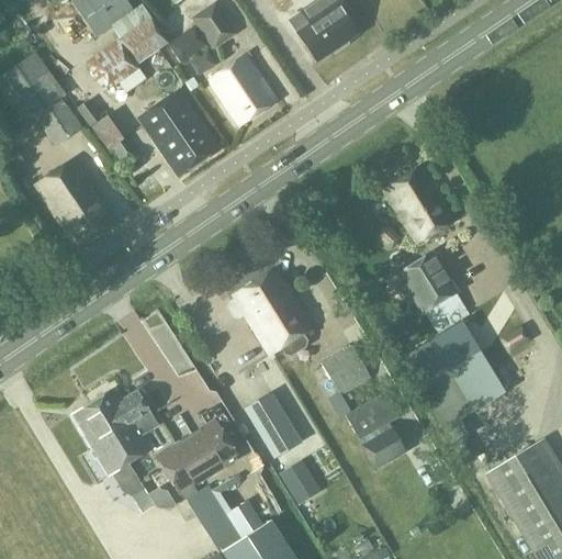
[(94,36),(112,25),(134,11),(125,0),(70,0),(94,36)]
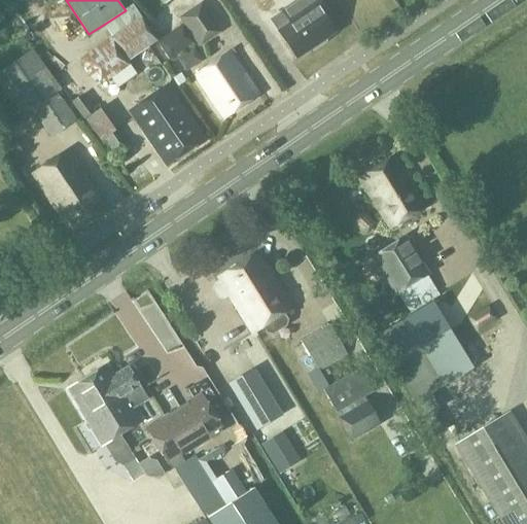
[(171,59),(196,41),(199,45),(222,29),(202,0),(179,15),(183,22),(159,39),(171,59)]
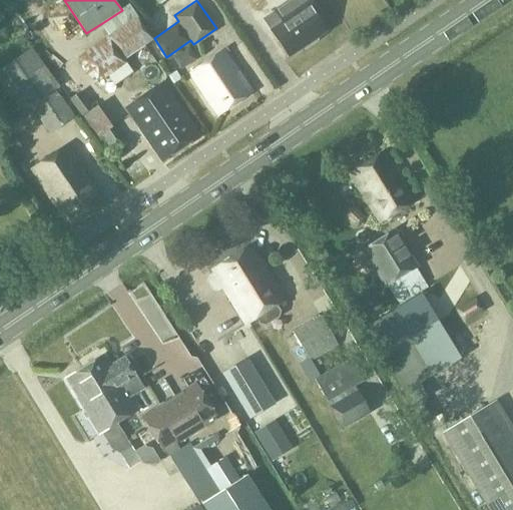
[(281,20),(270,27),(289,54),(325,29),(314,12),(316,10),(308,0),(286,0),(273,9),(281,20)]
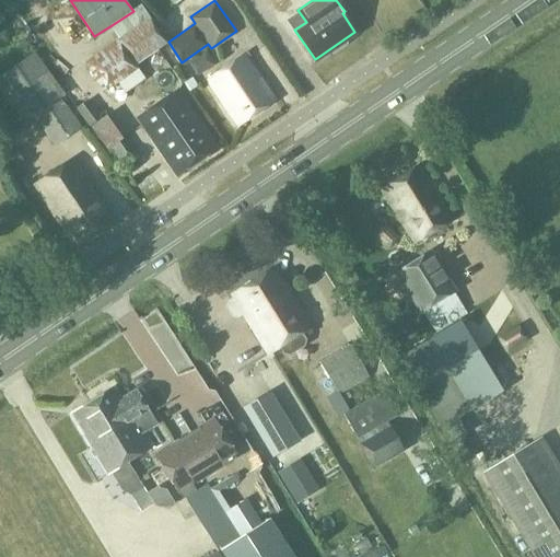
[(150,14),(119,36),(84,61),(104,90),(138,68),(135,64),(168,41),(150,14)]
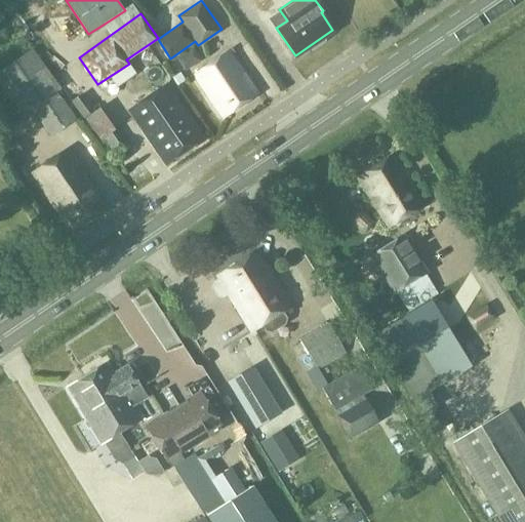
[(31,108),(61,86),(45,65),(44,65),(32,47),(0,70),(0,81),(23,114),(31,108)]
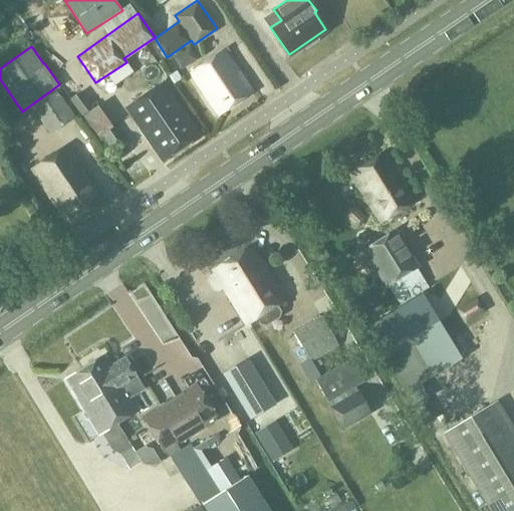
[(190,71),(218,113),(252,90),(224,48),(190,71)]
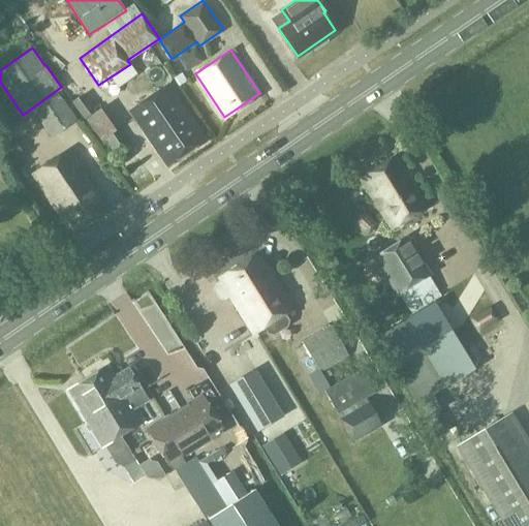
[(167,163),(204,138),(166,85),(130,110),(167,163)]
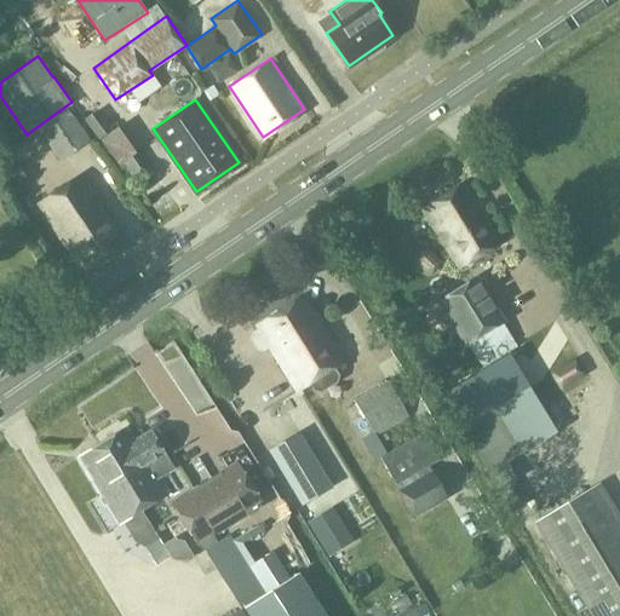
[(72,102),(36,127),(61,161),(96,137),(80,116),(72,102)]
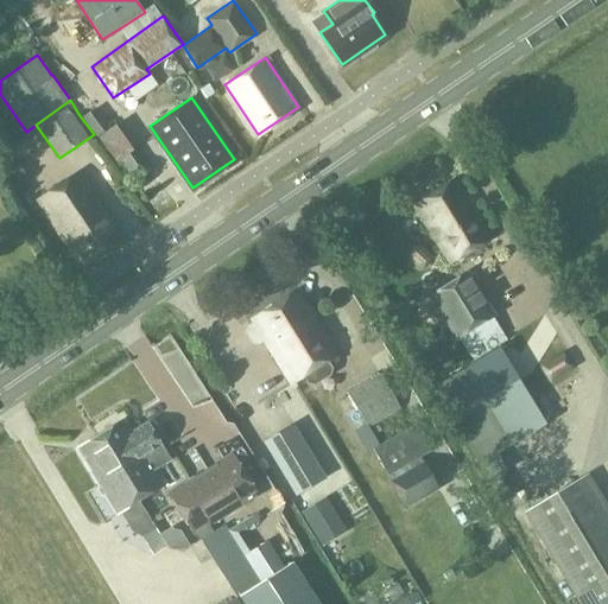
[(96,134),(109,125),(95,106),(82,115),(96,134)]
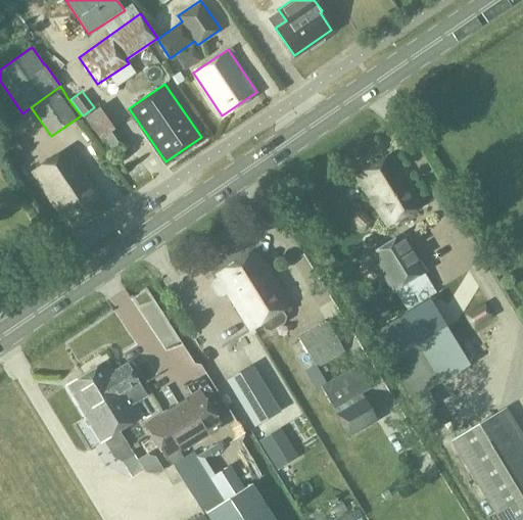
[(119,125),(117,126),(104,135),(115,152),(130,143),(119,125)]
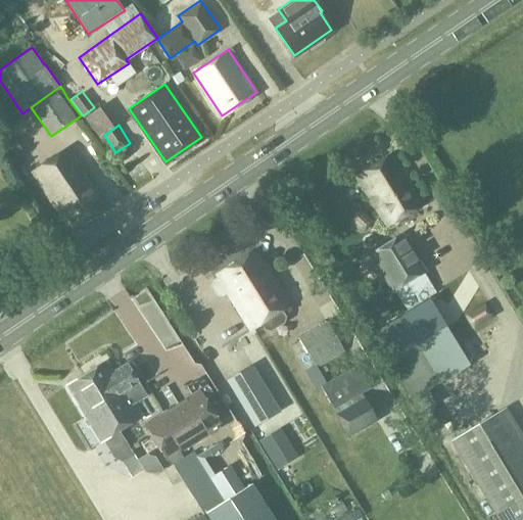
[(1,145),(7,159),(21,154),(15,139),(1,145)]
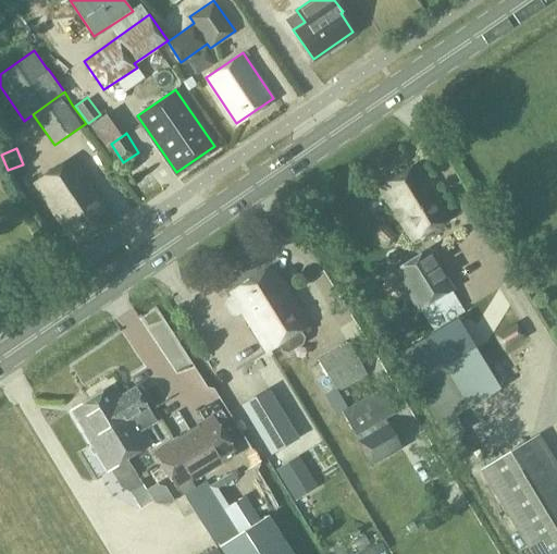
[(72,157),(35,182),(75,243),(113,218),(72,157)]
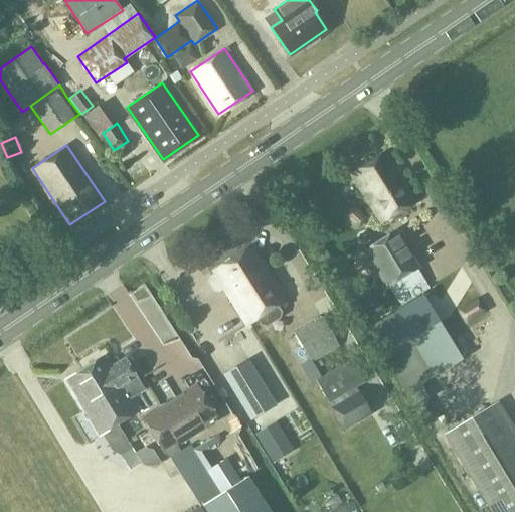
[(382,221),(417,200),(386,151),(351,172),(382,221)]
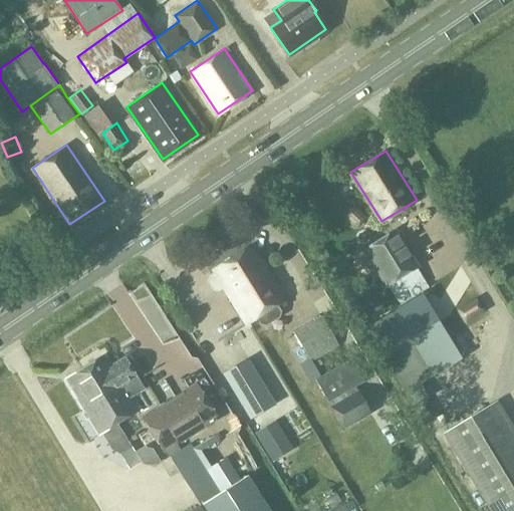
[(362,249),(387,287),(390,285),(401,304),(430,286),(418,266),(420,265),(397,228),(362,249)]
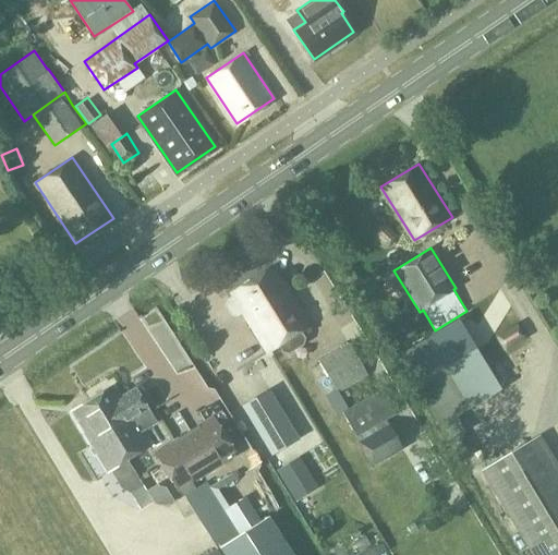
[(238,315),(244,311),(269,351),(311,325),(273,265),(231,291),(233,294),(227,299),(226,304),(232,314),(238,315)]
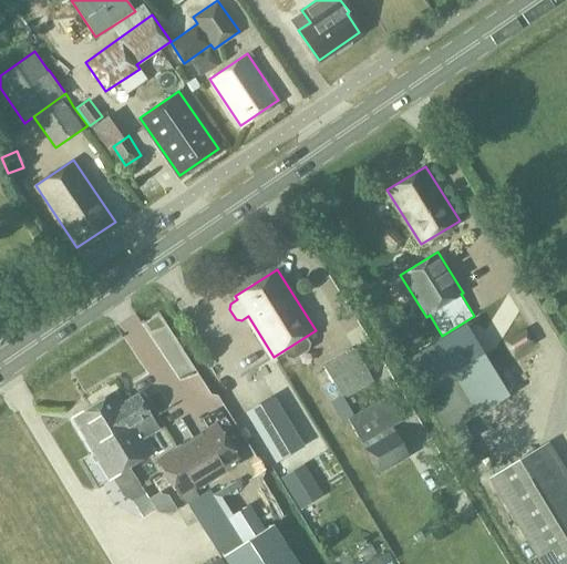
[(446,346),(455,361),(453,362),(465,383),(467,381),(497,363),(490,350),(492,349),(478,326),(446,346)]
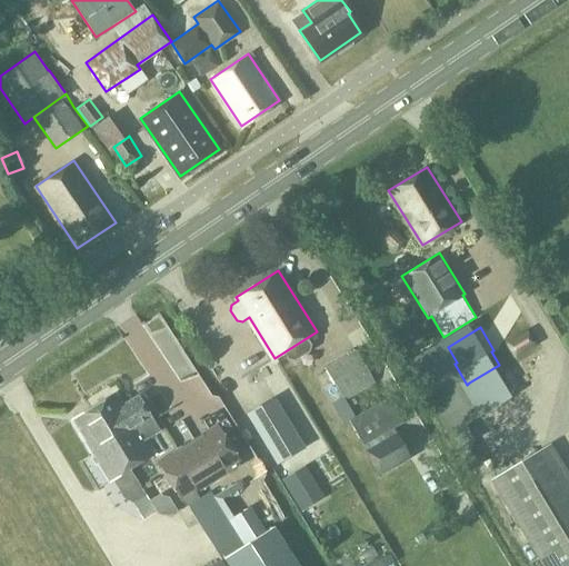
[(357,349),(326,367),(345,399),(375,381),(357,349)]
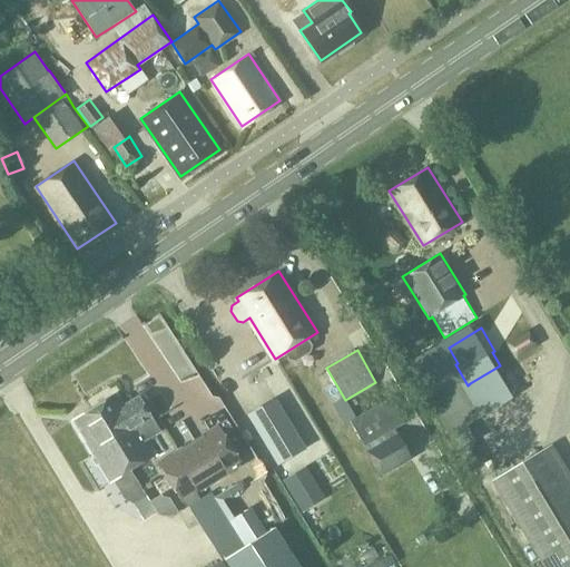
[(187,359),(173,368),(182,382),(196,373),(187,359)]
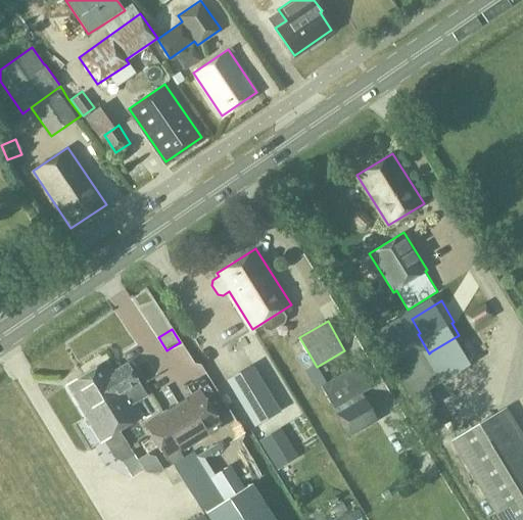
[(387,357),(413,398),(443,379),(418,338),(387,357)]
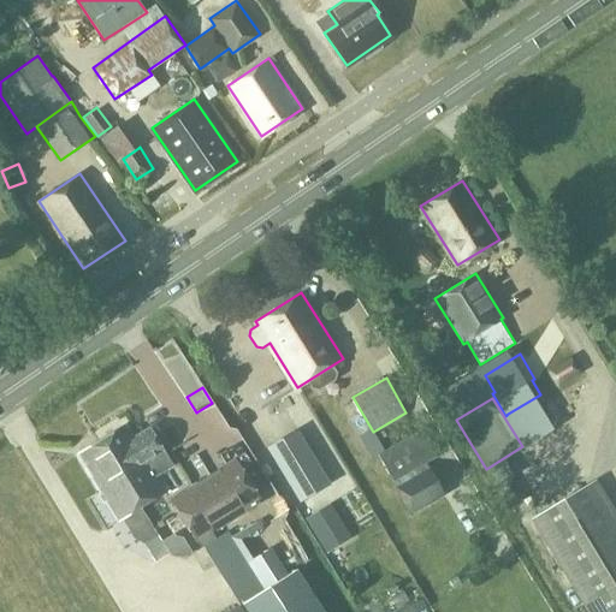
[(141,432),(132,437),(125,425),(78,452),(119,520),(166,491),(146,457),(153,452),(141,432)]
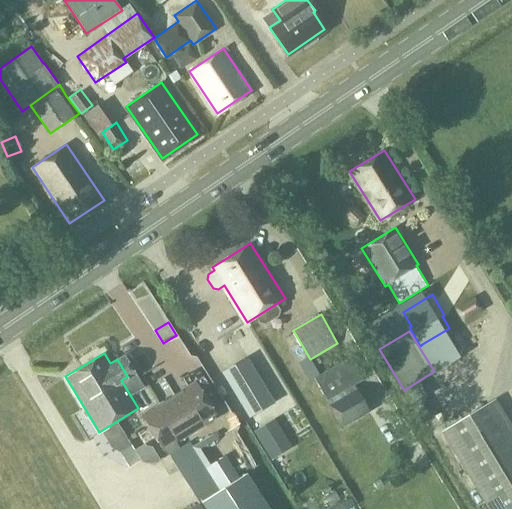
[(351,357),(314,376),(341,427),(370,411),(355,382),(362,379),(351,357)]
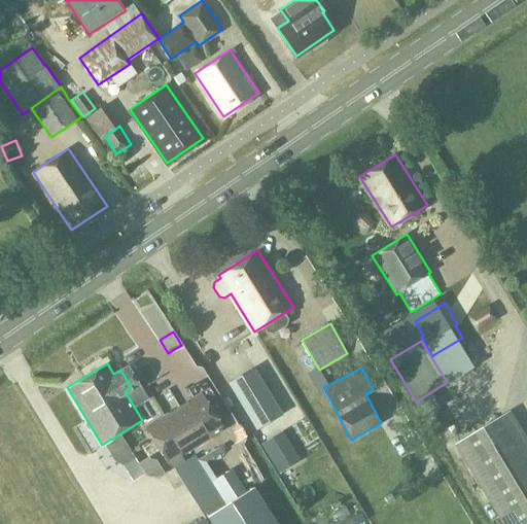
[(271,400),(251,369),(229,382),(248,414),(271,400)]
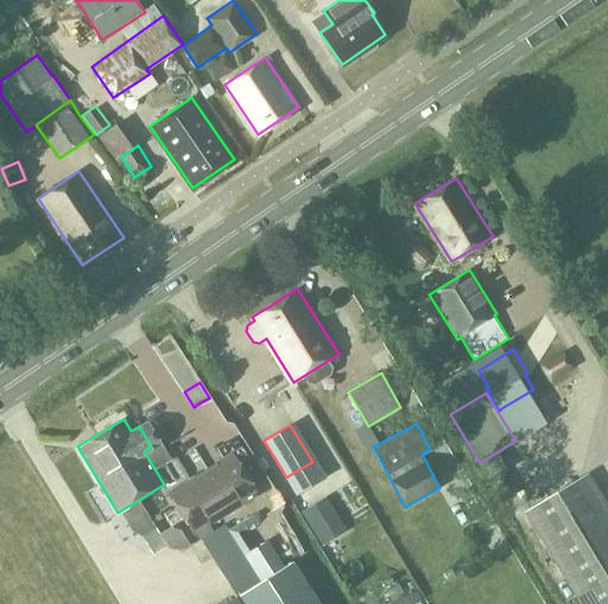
[(195,534),(260,494),(232,450),(166,490),(195,534)]
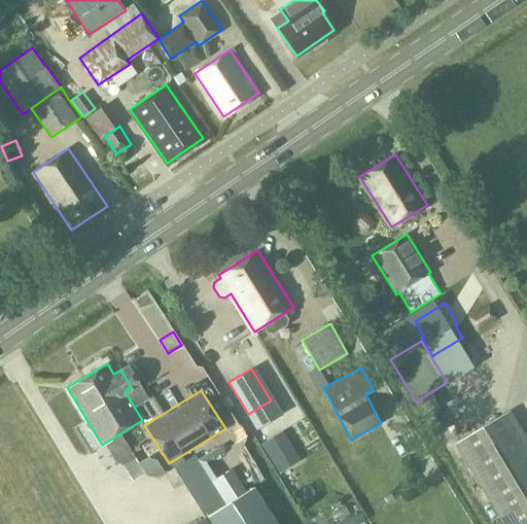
[(454,444),(502,523),(526,523),(526,437),(510,409),(454,444)]
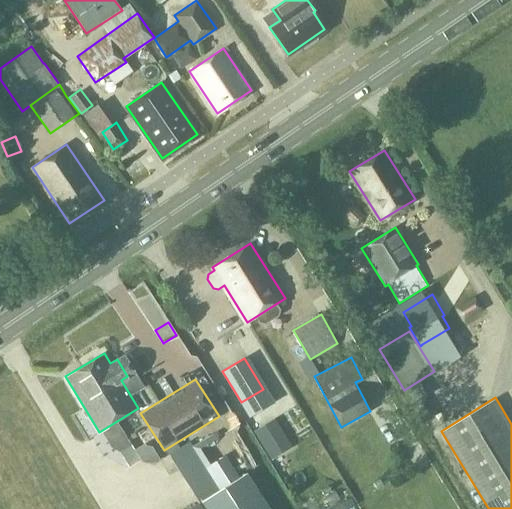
[(271,458),(291,445),(275,418),(255,430),(271,458)]
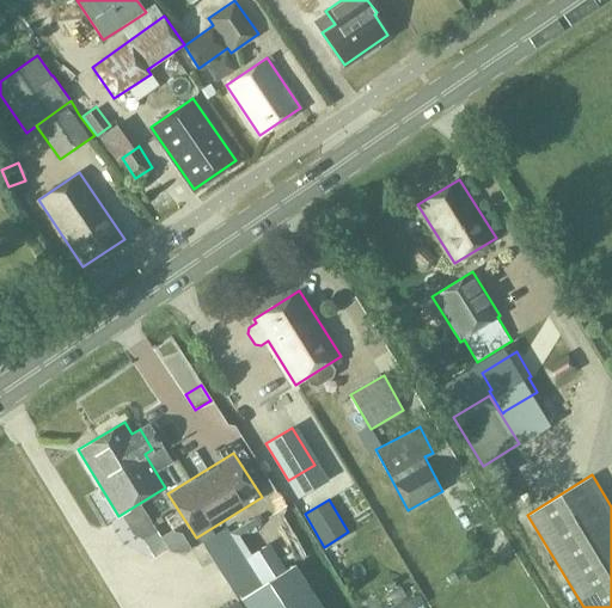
[(202,541),(237,594),(259,579),(236,542),(249,534),(239,520),(228,527),(227,524),(202,541)]
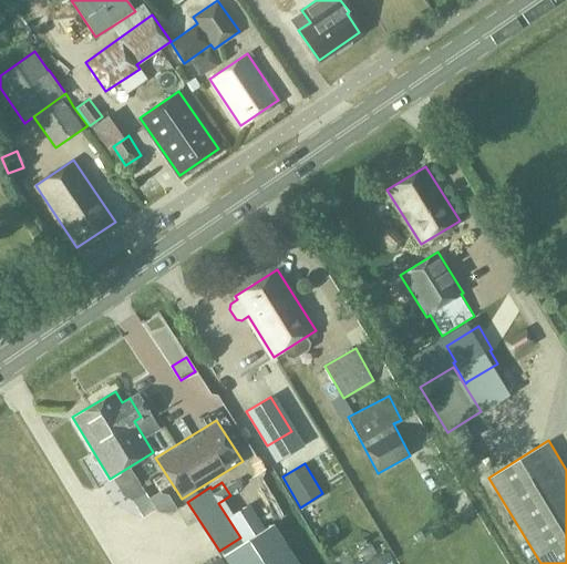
[(298,563),(274,523),(224,554),(229,563),(298,563)]
